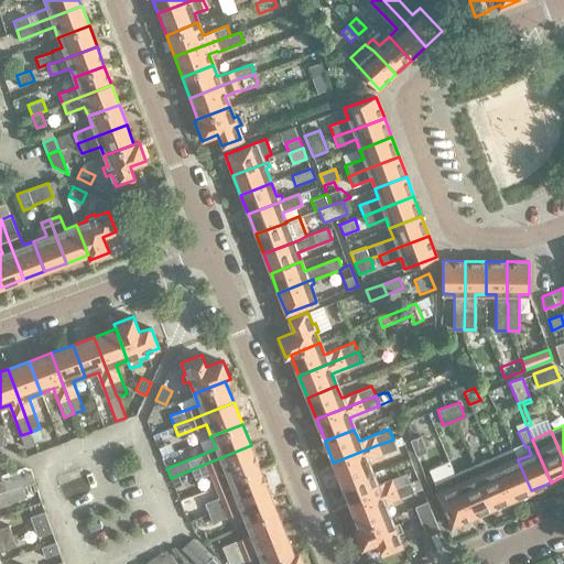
[(416,456),(427,452),(421,435),(410,440),(416,456)]
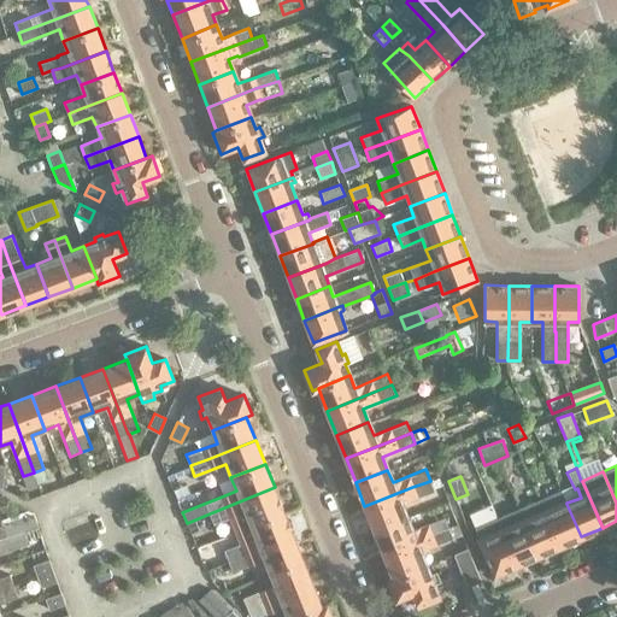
[(439,477),(430,481),(434,489),(442,486),(439,477)]
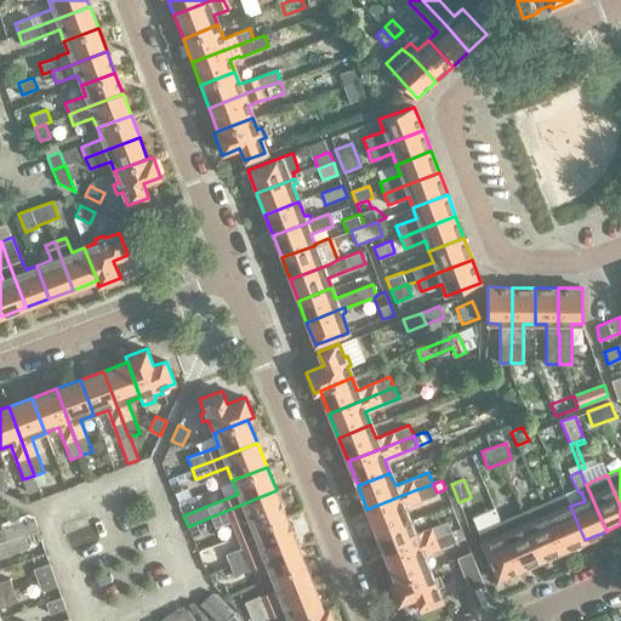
[(376,534),(409,520),(404,508),(437,494),(437,493),(433,484),(415,490),(366,510),(376,534)]
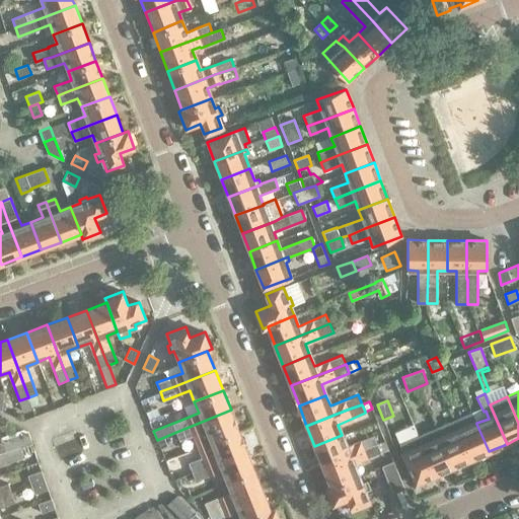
[(198,446),(239,430),(231,410),(176,432),(179,441),(194,435),(198,446)]
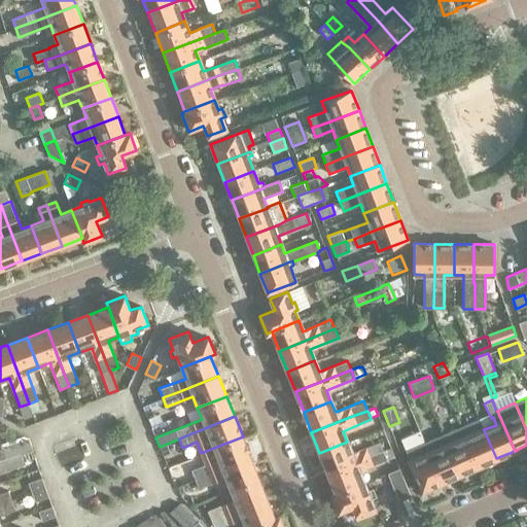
[(479,466),(496,458),(484,430),(484,429),(480,418),(461,426),(479,466)]
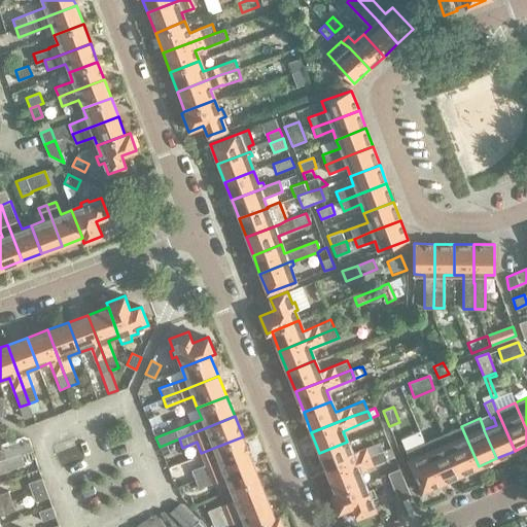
[(460,475),(479,466),(461,426),(443,434),(460,475)]
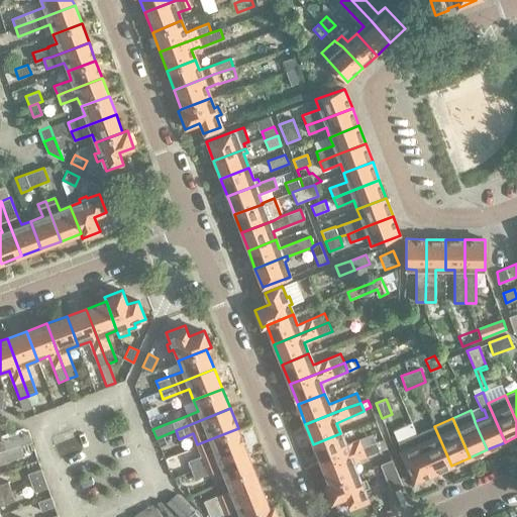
[(434,473),(451,466),(434,426),(417,434),(434,473)]
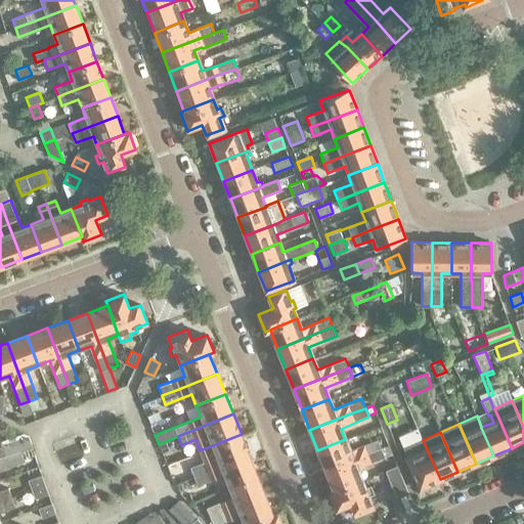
[(0,456),(19,451),(31,447),(28,435),(23,434),(0,442),(1,446),(0,446),(0,456)]
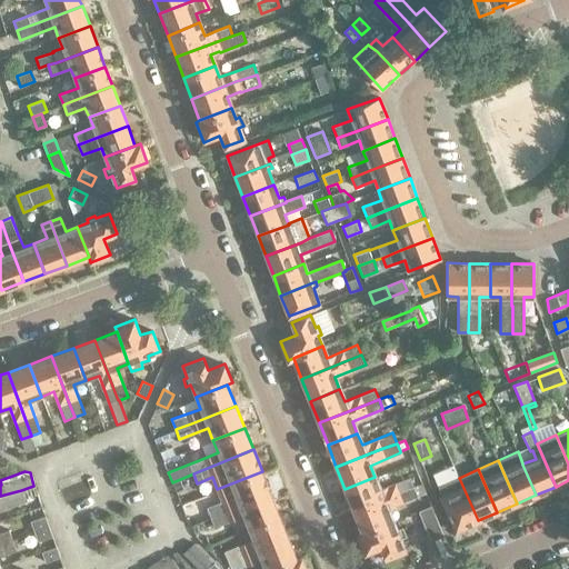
[(262,471),(217,489),(222,501),(187,515),(191,526),(226,511),(271,493),(262,471)]
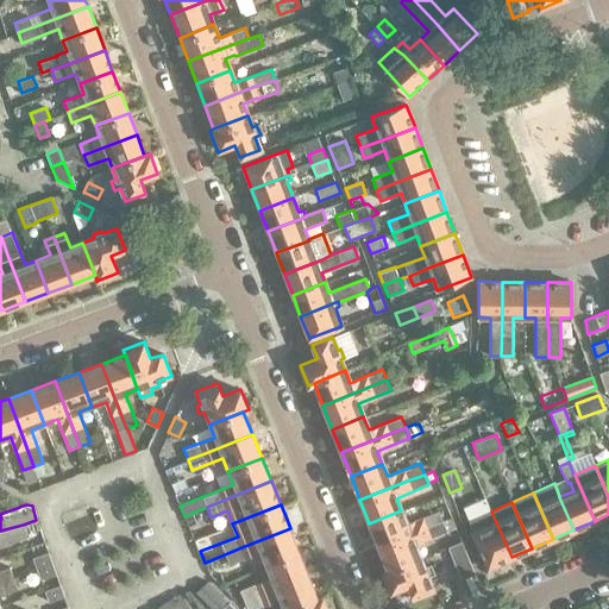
[(451,516),(449,510),(438,514),(435,512),(406,523),(401,510),(369,523),(378,546),(426,527),(451,516)]
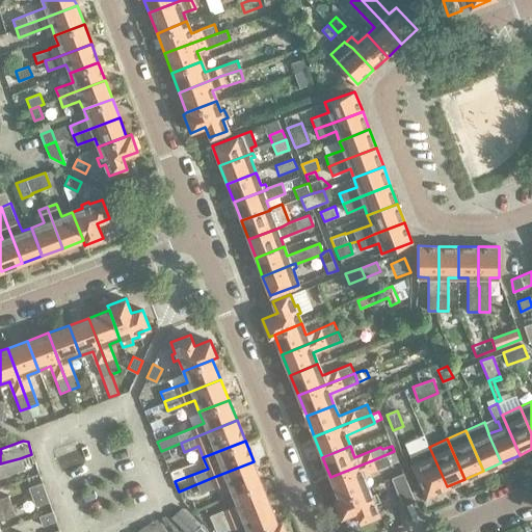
[(427,495),(447,486),(429,447),(409,455),(427,495)]
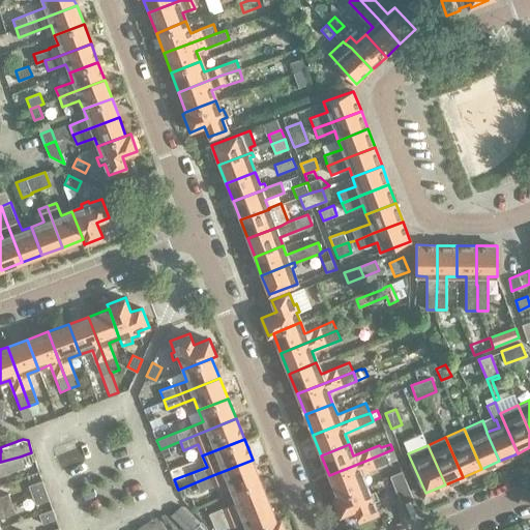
[(337,496),(364,484),(360,473),(396,459),(392,449),(371,459),(329,475),(337,496)]
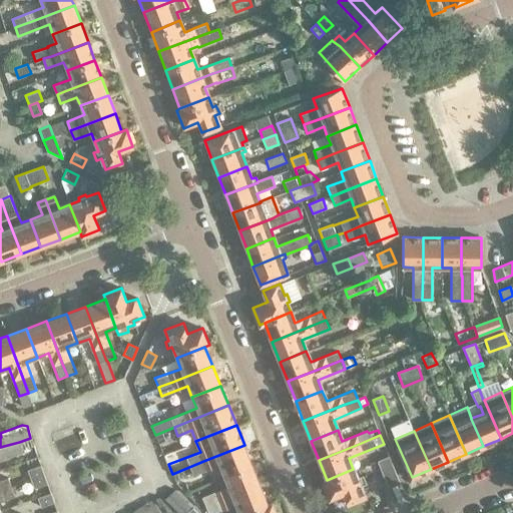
[(0,461),(23,453),(19,442),(0,447),(0,461)]
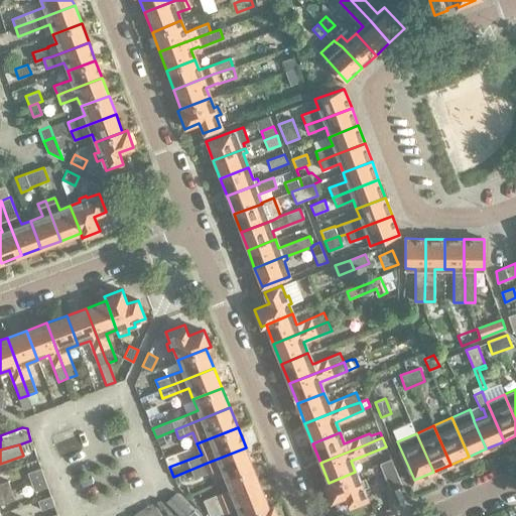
[(246,447),(205,464),(173,477),(176,485),(220,467),(225,479),(253,467),(246,447)]
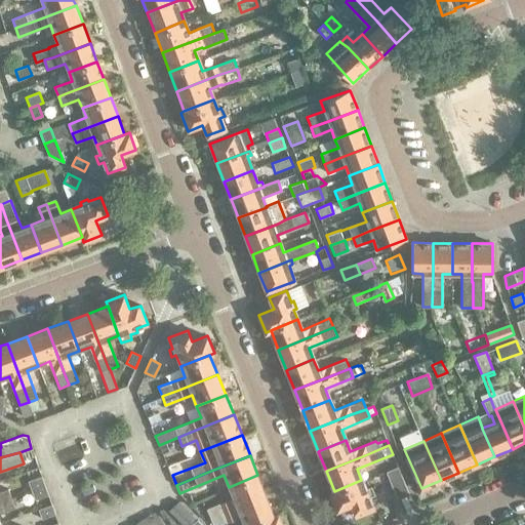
[(409,494),(398,467),(387,472),(398,499),(409,494)]
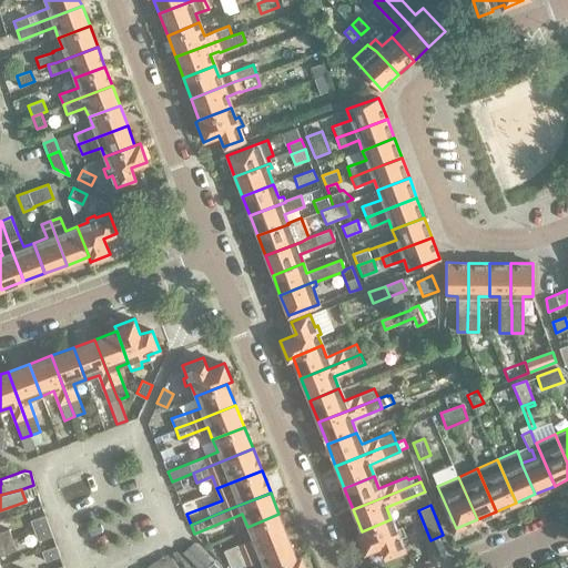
[(247,527),(252,539),(224,550),(227,560),(287,536),(279,514),(247,527)]
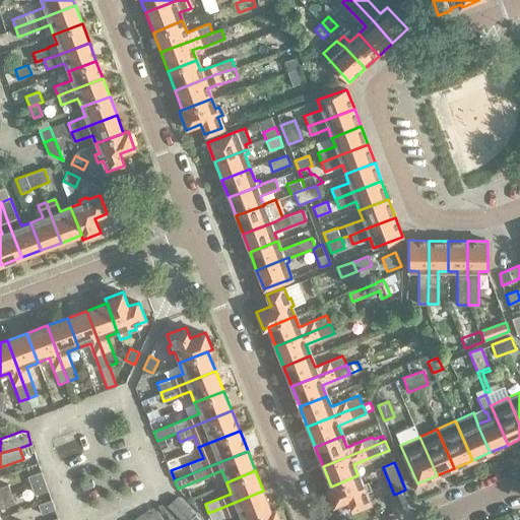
[(31,485),(45,480),(41,471),(28,476),(31,485)]
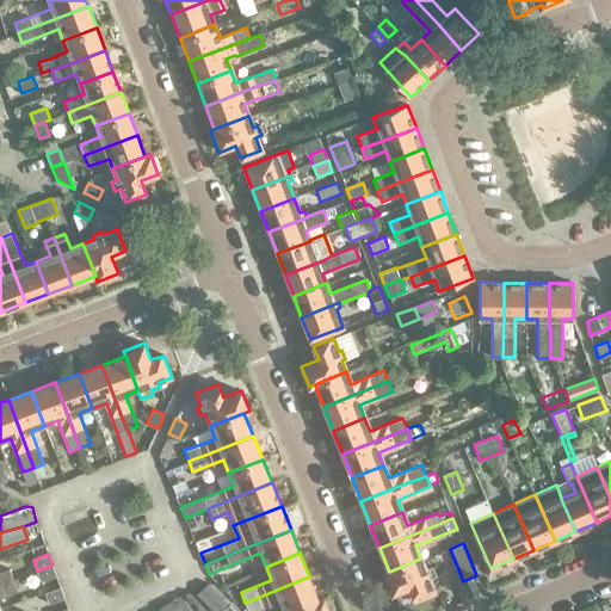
[(420,559),(389,572),(384,574),(392,594),(409,587),(414,600),(434,592),(430,580),(434,578),(431,569),(426,571),(420,559)]
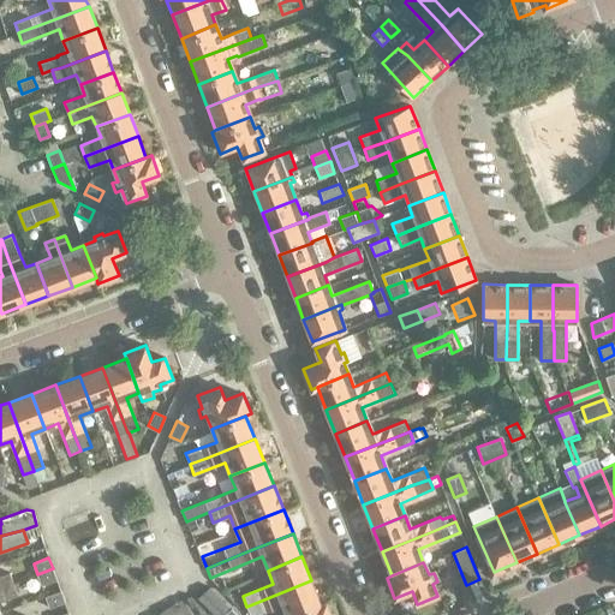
[(53,568),(37,574),(41,585),(57,580),(53,568)]
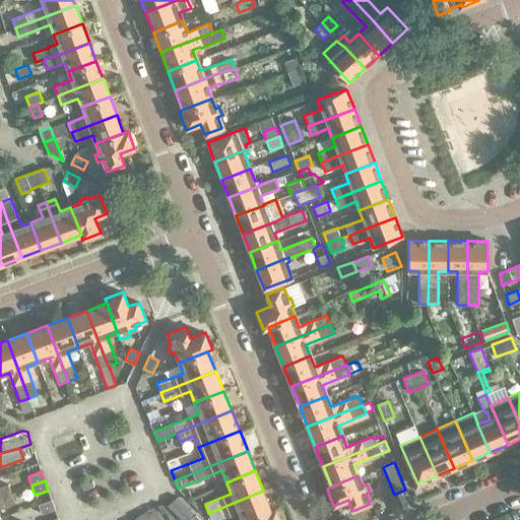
[(0,485),(0,498),(11,494),(8,483),(0,485)]
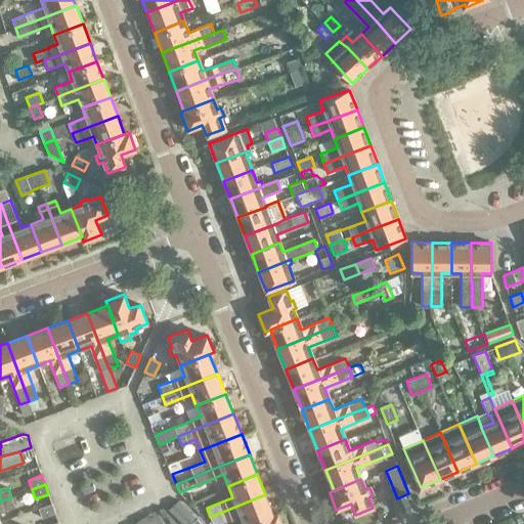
[(265,494),(210,517),(213,523),(217,523),(239,515),(243,523),(249,523),(273,514),(265,494)]
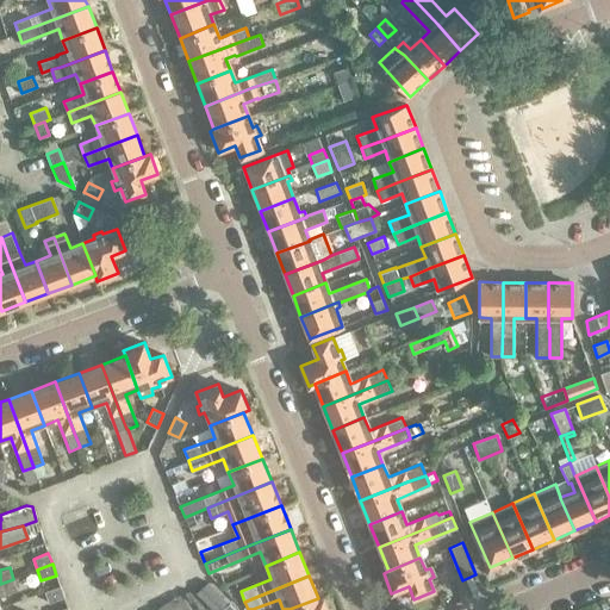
[(0,595),(18,590),(13,579),(0,584),(0,608),(0,607),(0,595)]
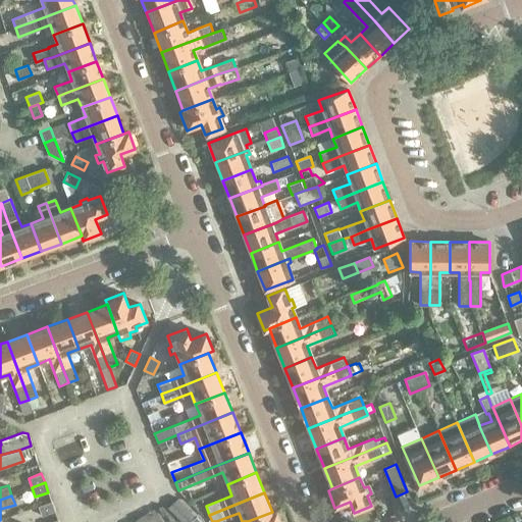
[(183,521),(190,521),(196,517),(177,499),(168,507),(183,521)]
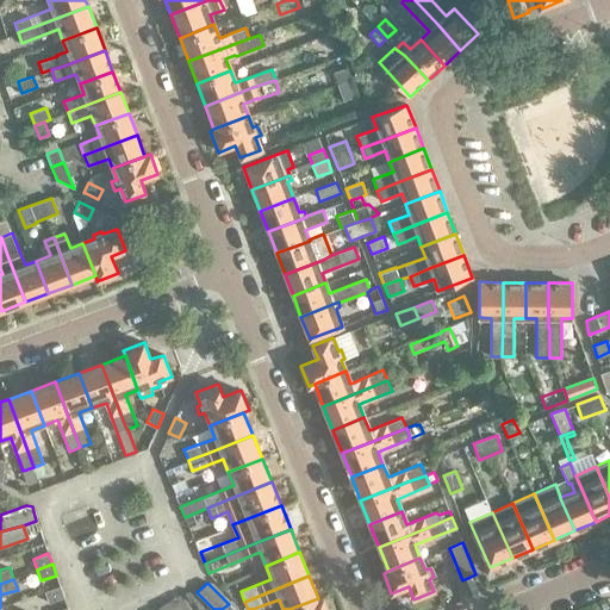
[(49,603),(64,597),(61,586),(45,592),(49,603)]
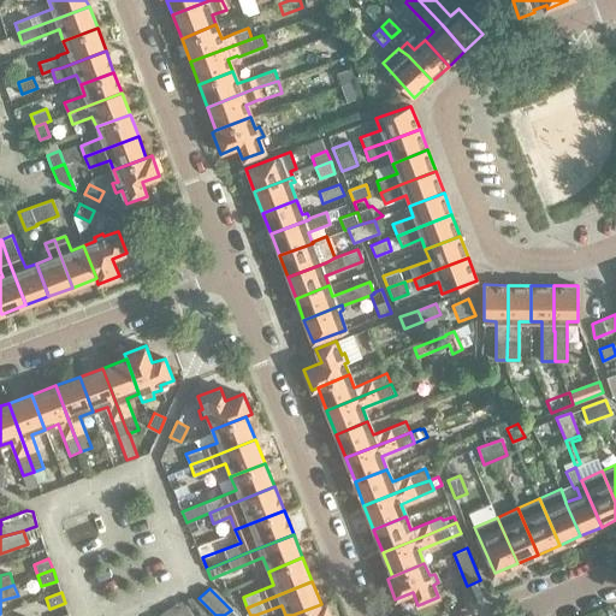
[(188,615),(181,600),(160,612),(161,615),(188,615)]
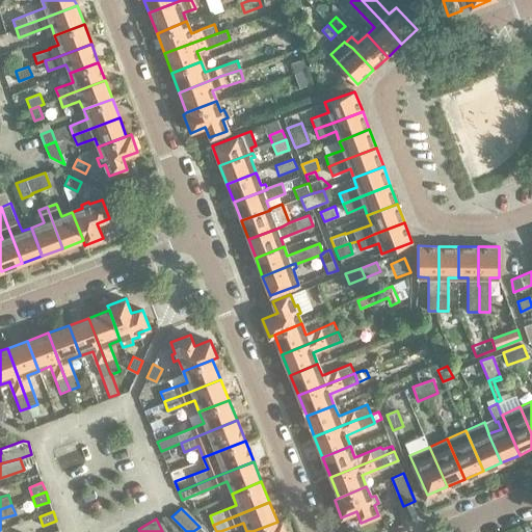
[(286,531),(282,521),(277,522),(253,531),(286,531)]
